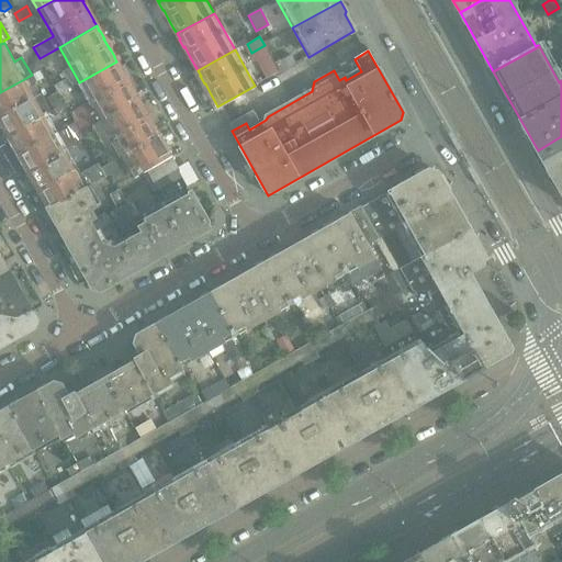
[(45,67),(40,59),(37,56),(31,58),(29,67),(33,74),(45,67)]
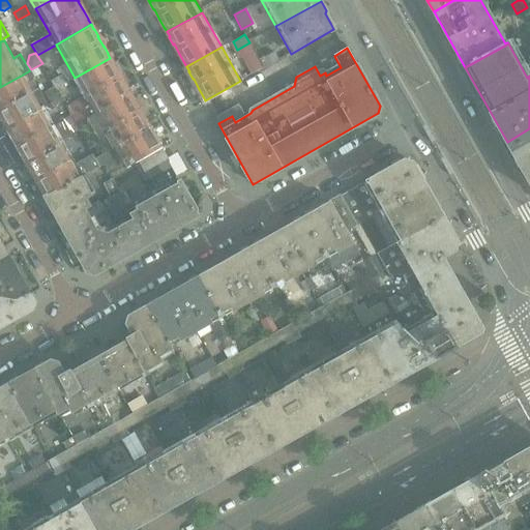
[(265,67),(278,60),(274,53),(261,60),(265,67)]
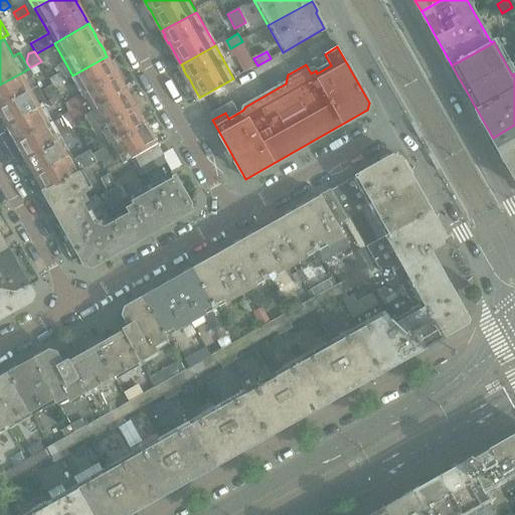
[(124,86),(120,78),(114,68),(115,68),(111,61),(110,61),(107,56),(72,75),(82,94),(64,104),(73,121),(84,115),(127,91),(124,86)]
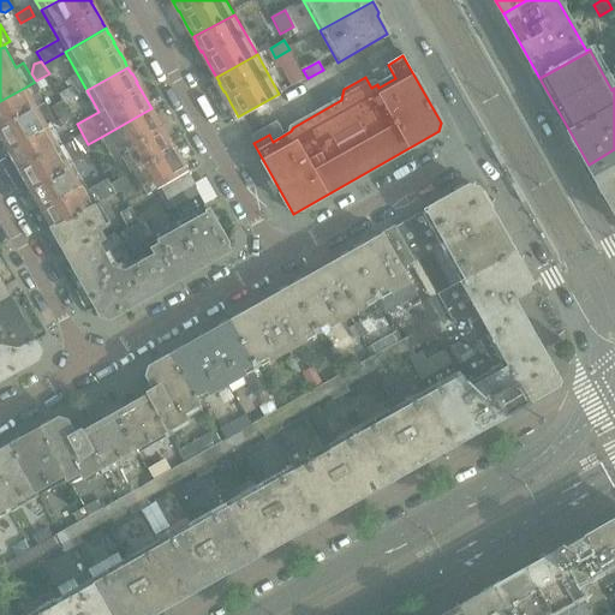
[(57,120),(46,103),(39,107),(27,87),(0,101),(0,133),(0,135),(0,136),(5,143),(9,149),(49,125),(57,120)]
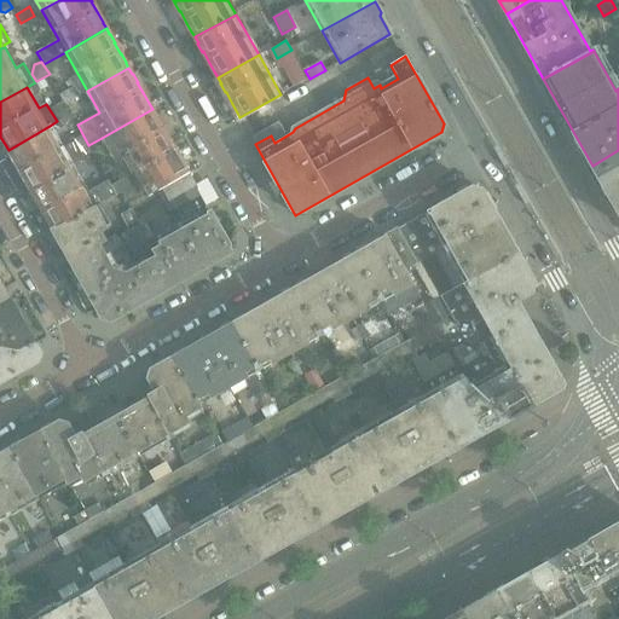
[(77,97),(73,88),(61,97),(65,105),(77,97)]
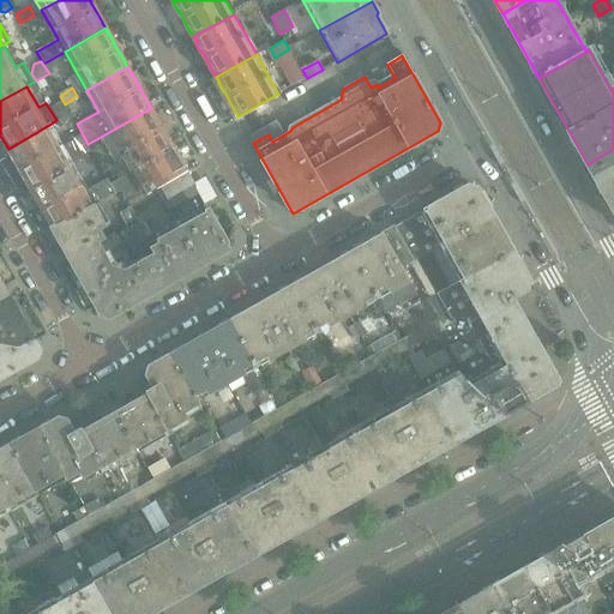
[(68,113),(61,102),(50,109),(56,120),(68,113)]
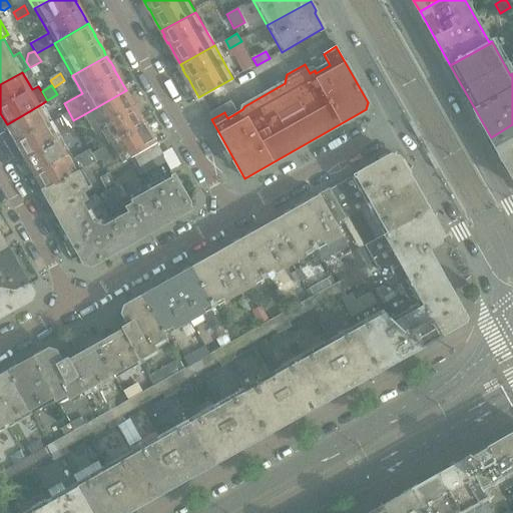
[(142,118),(138,111),(138,112),(132,102),(133,102),(129,95),(126,90),(84,114),(103,148),(144,123),(142,119),(142,118)]
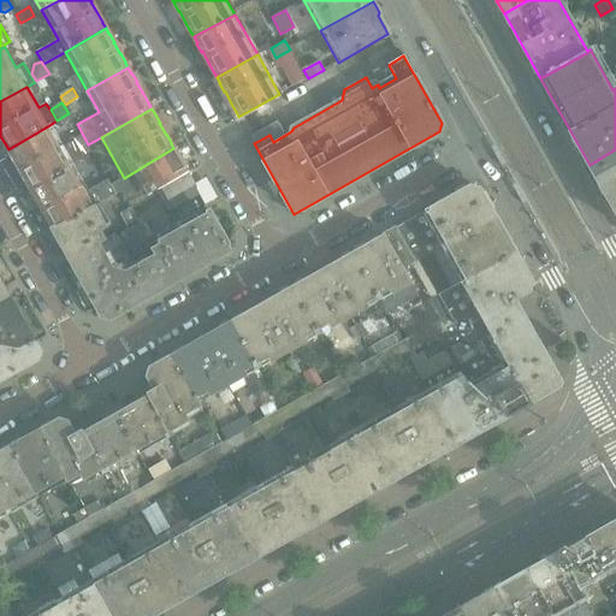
[(72,166),(49,125),(9,149),(12,155),(11,155),(16,164),(23,176),(27,184),(28,183),(31,189),(72,166)]
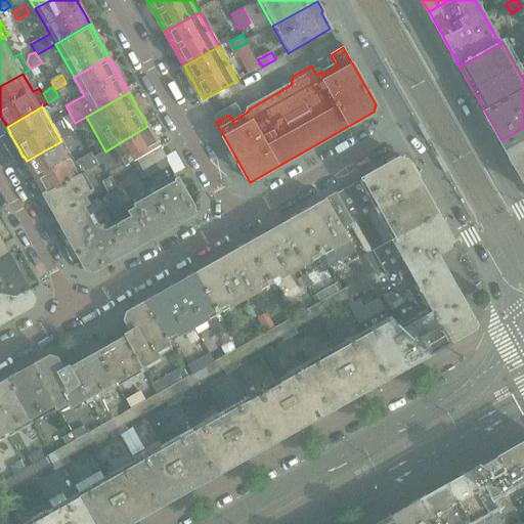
[(78,131),(69,115),(61,119),(71,135),(78,131)]
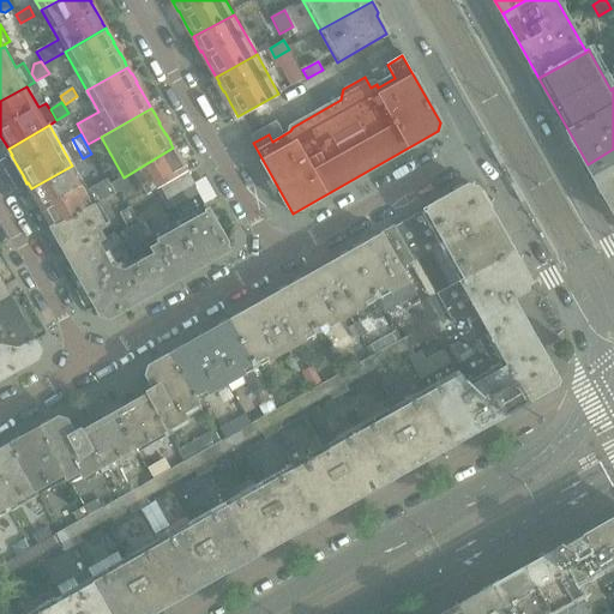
[(194,185),(186,172),(180,161),(181,161),(176,151),(175,152),(173,148),(124,178),(119,180),(110,185),(115,194),(121,191),(125,197),(142,186),(145,193),(156,187),(164,202),(194,185)]
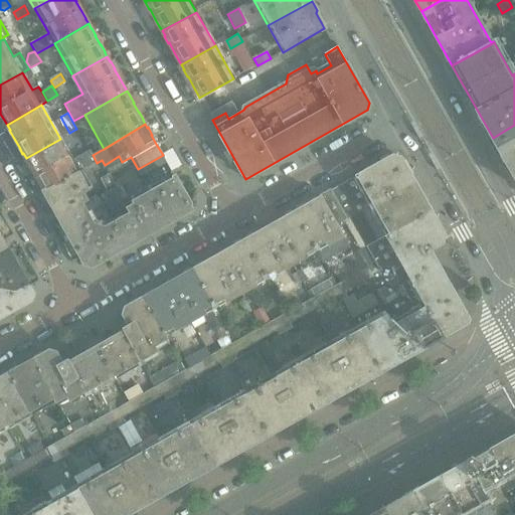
[(514,125),(493,138),(514,177),(514,125)]
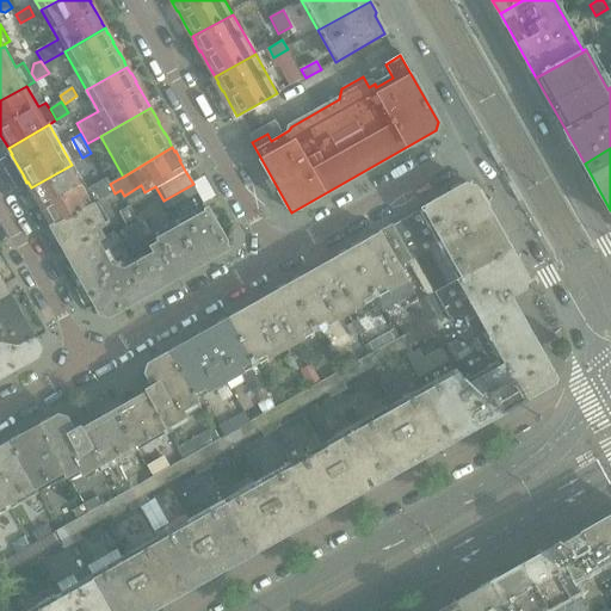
[(91,197),(81,183),(72,165),(31,187),(34,193),(38,202),(45,214),(44,214),(49,222),(49,221),(53,227),(97,202),(98,203),(115,193),(110,184),(91,197)]
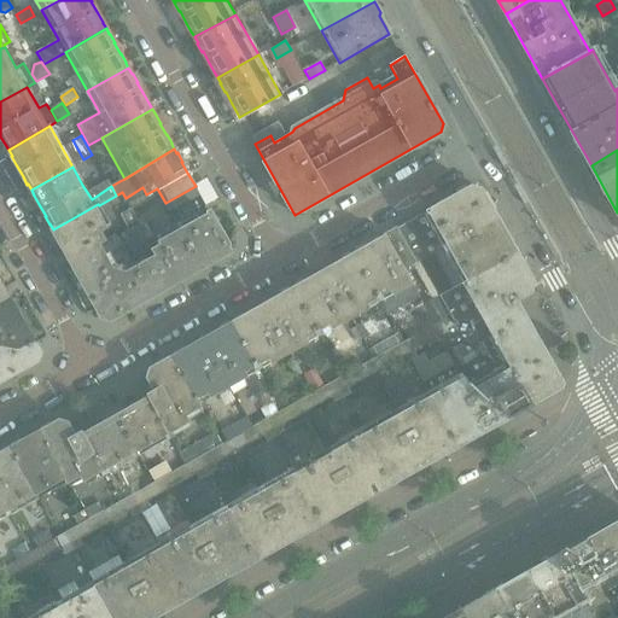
[(453,290),(462,284),(516,254),(482,193),(467,190),(396,229),(415,263),(432,255),(453,290)]
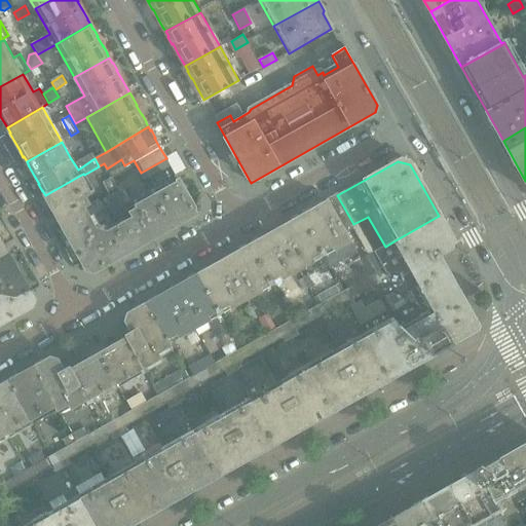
[(86,197),(95,193),(84,175),(83,174),(45,195),(62,225),(87,269),(94,271),(103,266),(98,258),(105,230),(97,228),(85,209),(90,205),(86,197)]
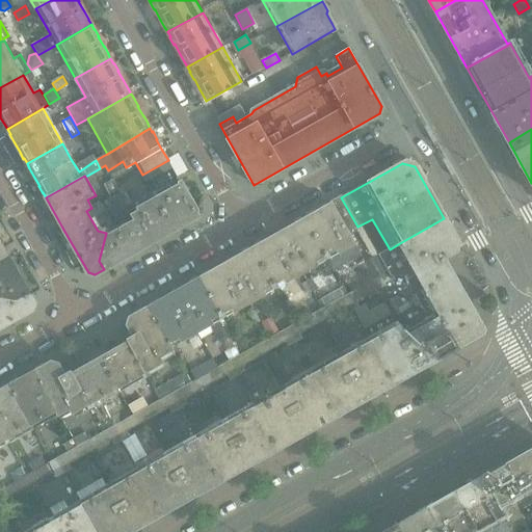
[(118,190),(113,180),(104,185),(109,195),(115,192),(118,190)]
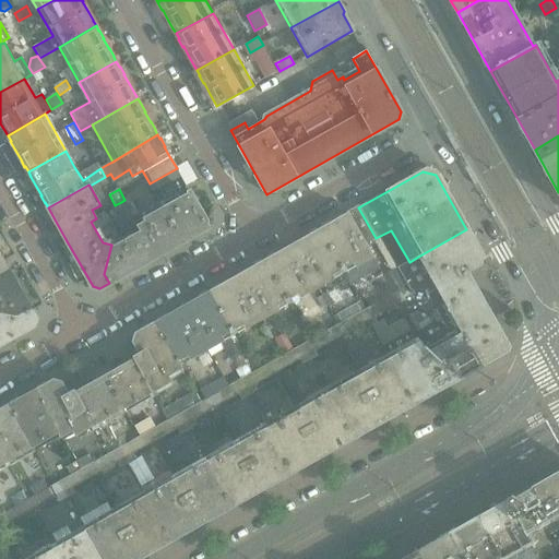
[(205,218),(193,198),(190,192),(179,198),(175,190),(159,199),(164,206),(182,241),(207,227),(204,222),(205,221),(204,219),(205,218)]
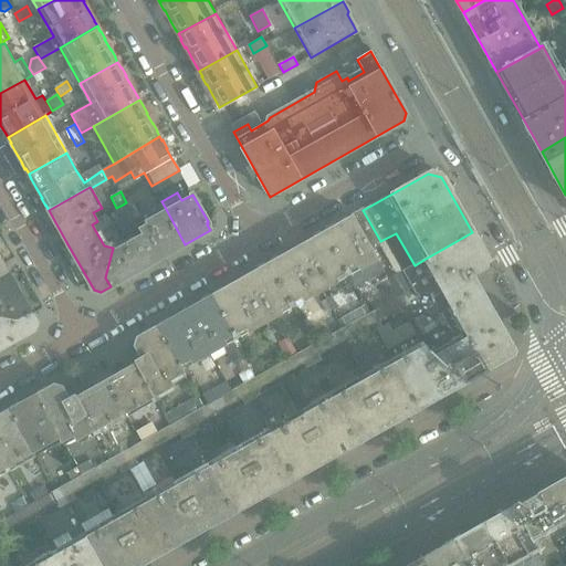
[(139,217),(130,200),(126,202),(132,212),(135,219),(139,217)]
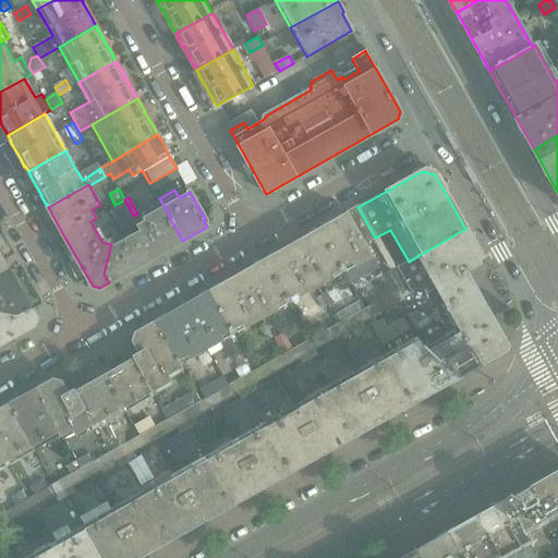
[(182,241),(164,206),(143,218),(144,221),(136,226),(140,231),(114,245),(111,244),(104,274),(109,282),(182,241)]
